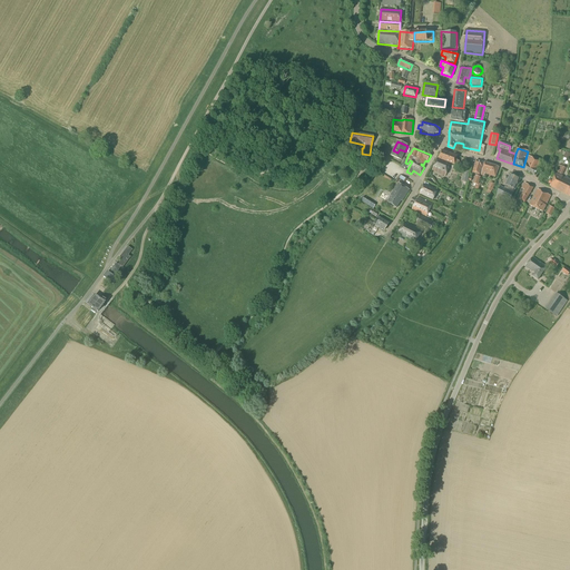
[(401,160),(405,151),(400,149),(397,153),(393,150),(391,156),(401,160)]
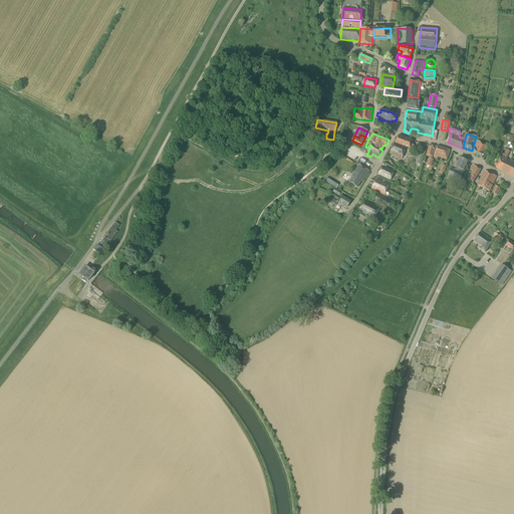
[(413,150),(414,146),(412,145),(413,141),(399,136),(395,144),(407,148),(411,150),(411,149),(413,150)]
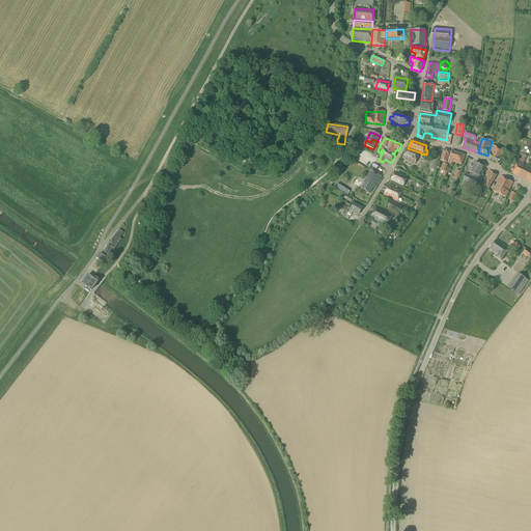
[(499,164),(501,159),(505,151),(492,145),(490,149),(492,149),(487,158),(499,164)]
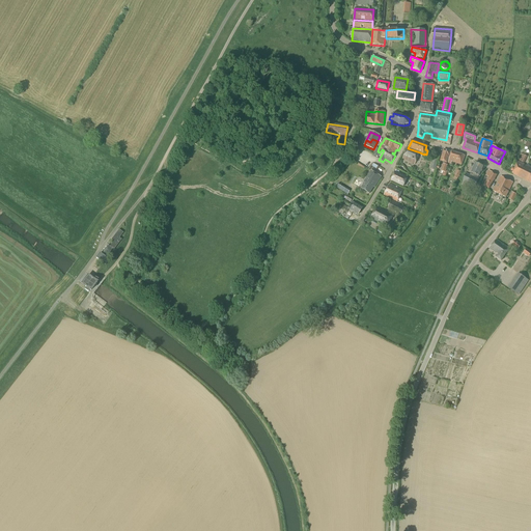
[(415,164),(420,154),(408,148),(403,156),(402,159),(415,164)]
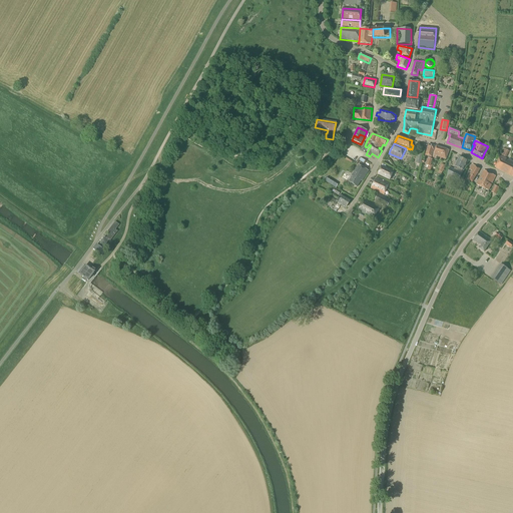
[(431,165),(432,159),(431,159),(435,146),(429,144),(428,145),(425,155),(429,156),(426,165),(429,166),(428,169),(431,170),(432,165),(431,165)]
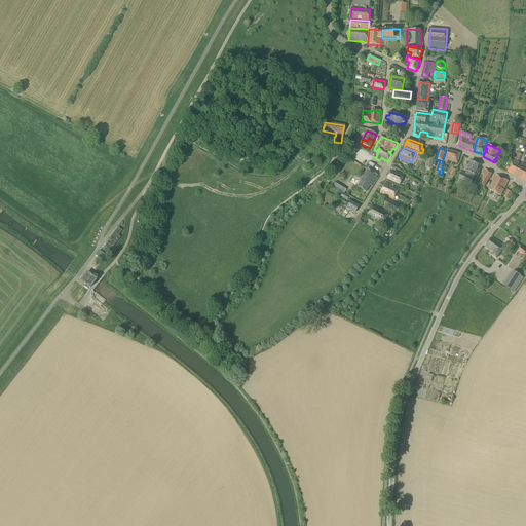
[(457,163),(460,154),(447,150),(444,159),(444,161),(447,162),(447,160),(457,163)]
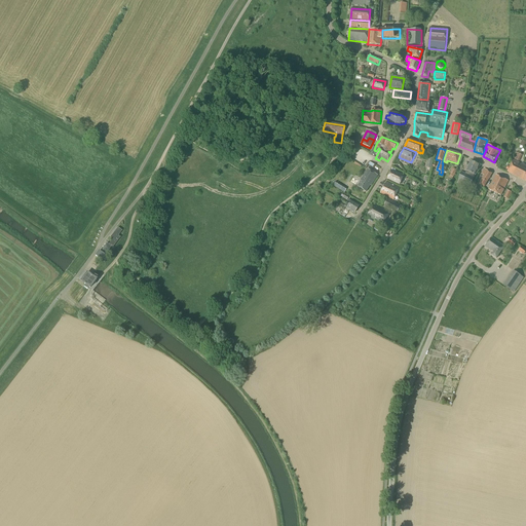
[(525,181),(525,180),(525,165),(514,160),(508,173),(525,181)]
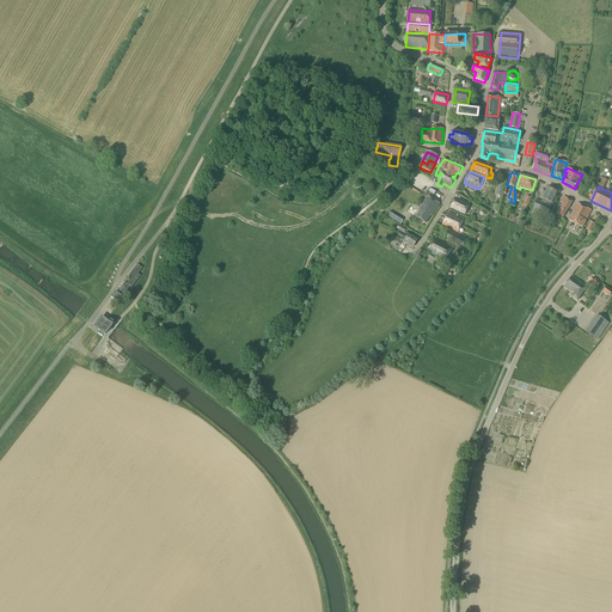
[(554,204),(558,193),(548,188),(543,199),(540,202),(537,200),(533,208),(548,215),(554,204)]
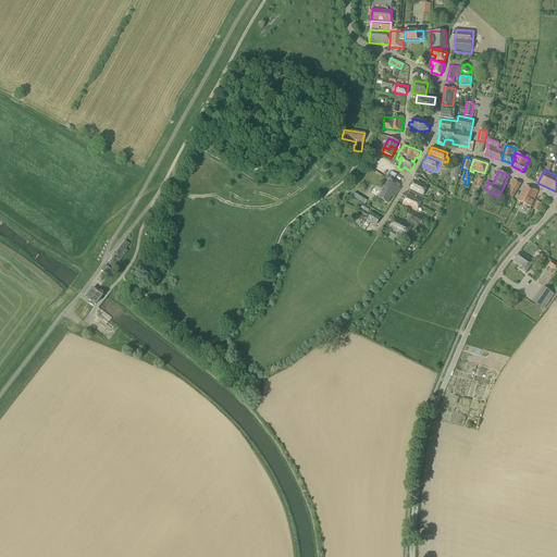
[(393,197),(400,186),(390,178),(382,192),(379,198),(387,203),(392,196),(393,197)]
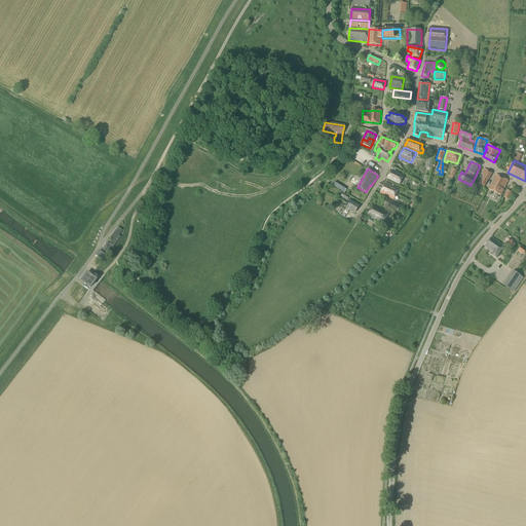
[(487,171),(484,168),(481,174),(484,176),(479,184),(484,187),(492,174),(487,171)]
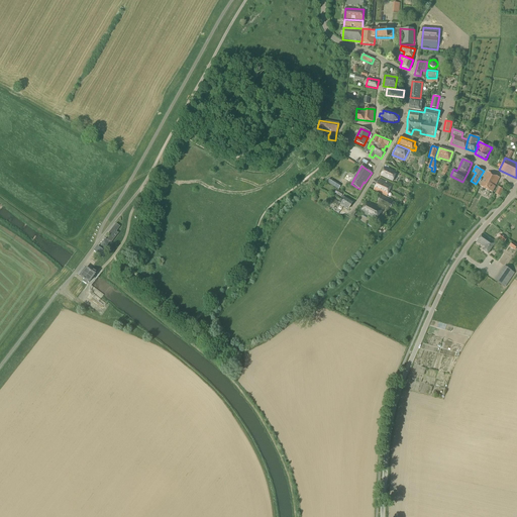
[(393,182),(397,173),(385,168),(381,176),(393,182)]
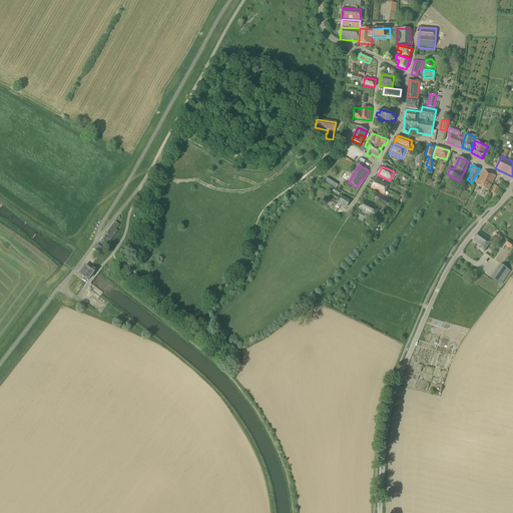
[(488,190),(491,184),(496,176),(484,170),(477,185),(488,190)]
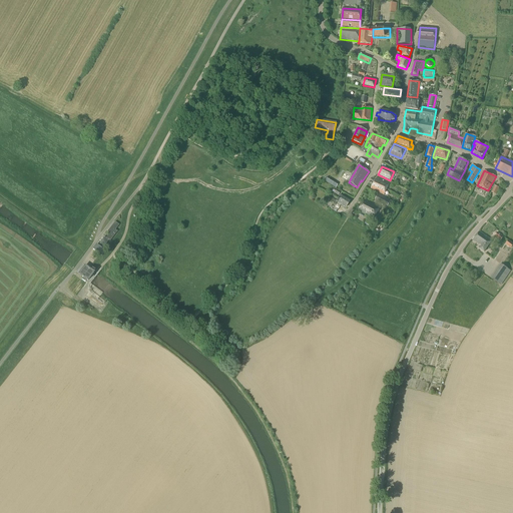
[(327,177),(325,181),(336,188),(338,184),(327,177)]
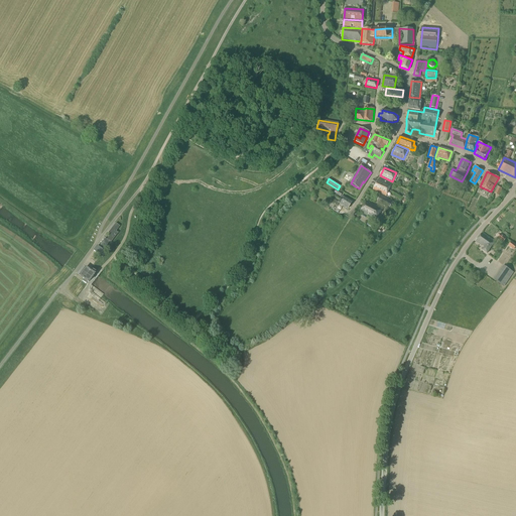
[(386,188),(389,190),(392,184),(379,178),(376,184),(384,188),(386,189),(386,188)]
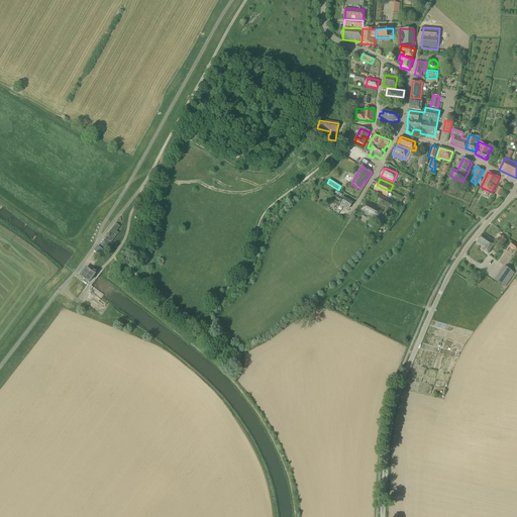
[(387,197),(390,191),(387,189),(387,190),(385,189),(377,185),(374,190),(387,197)]
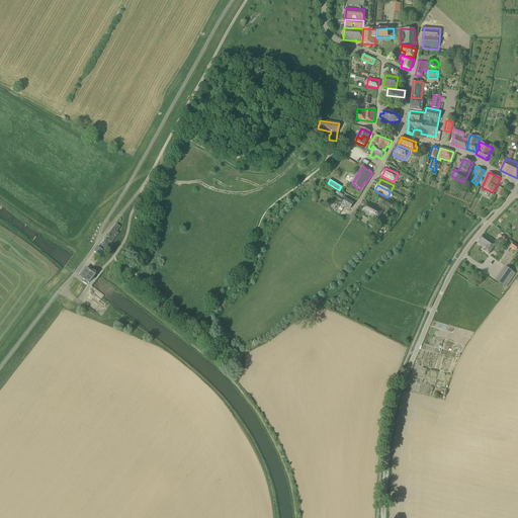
[(392,208),(395,202),(381,195),(378,201),(392,208)]
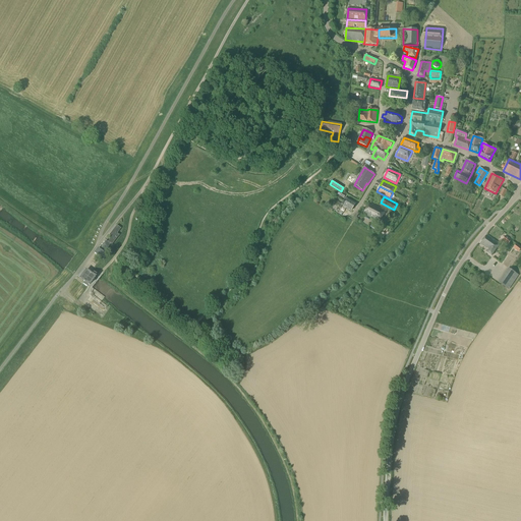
[(340,208),(342,205),(333,198),(331,201),(340,208)]
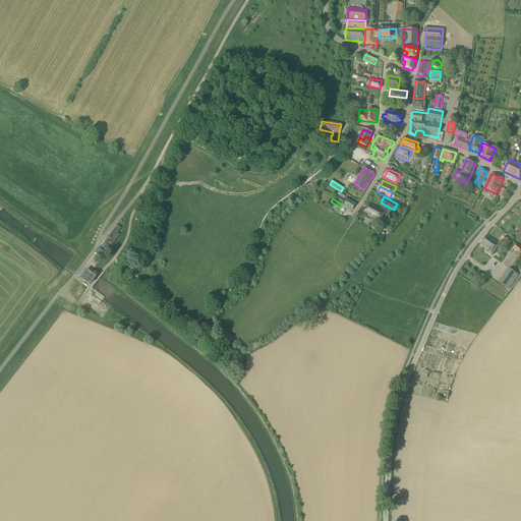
[(353,208),(355,204),(347,199),(345,203),(353,208)]
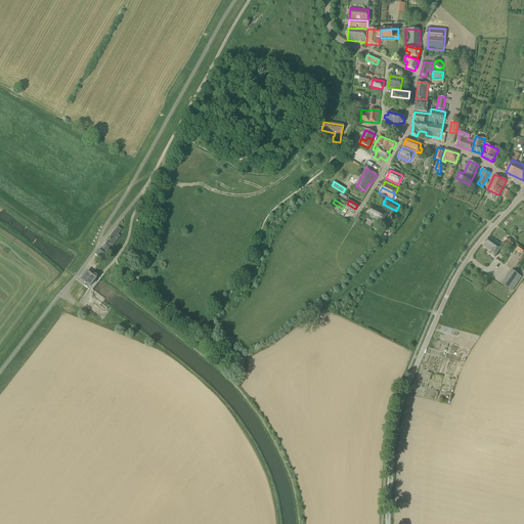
[(352,213),(355,209),(347,204),(345,208),(352,213)]
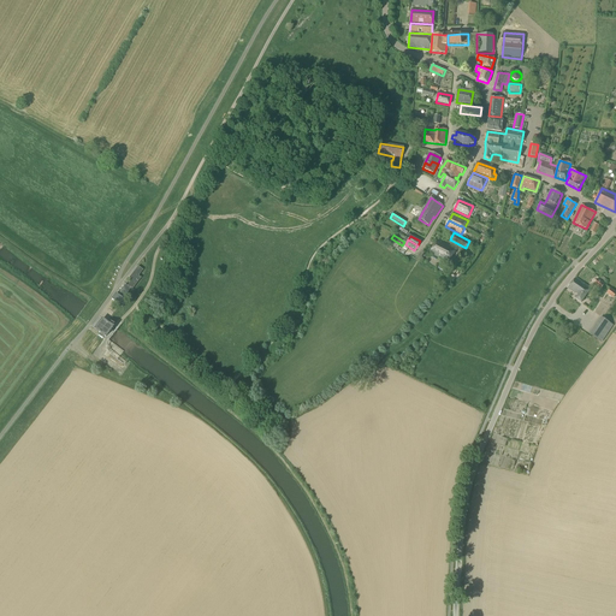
[(448,264),(456,249),(438,240),(430,253),(448,264)]
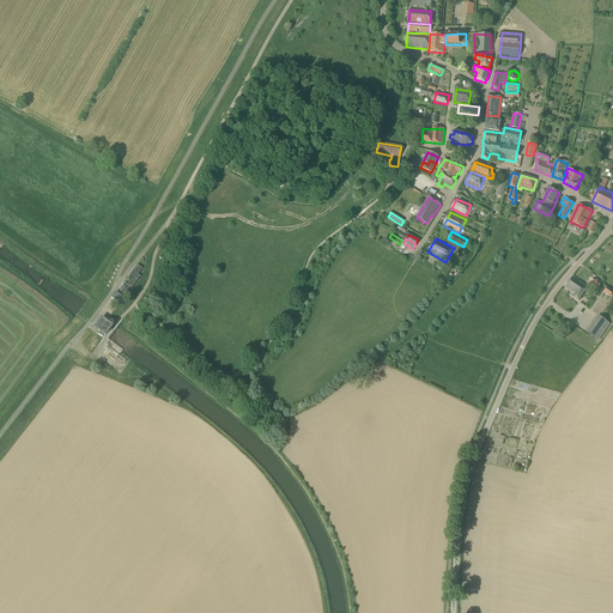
[(138,272),(143,266),(138,262),(127,273),(131,277),(126,281),(131,285),(140,274),(138,272)]
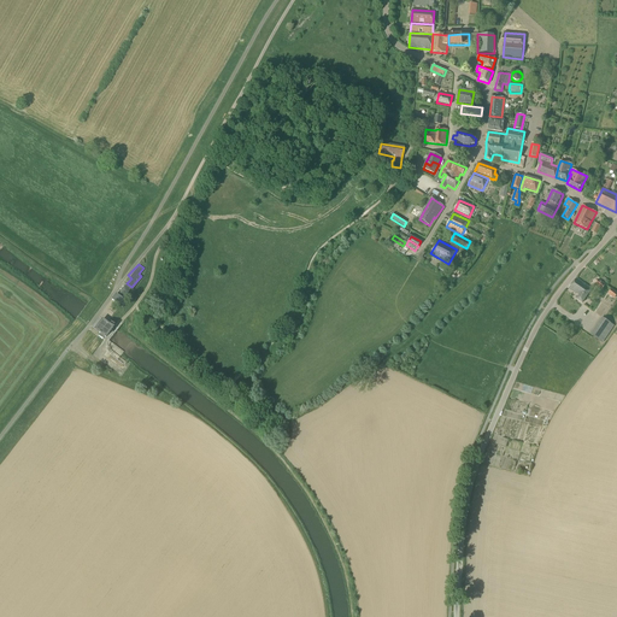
[(582,303),(592,289),(577,278),(569,288),(579,295),(576,299),(582,303)]
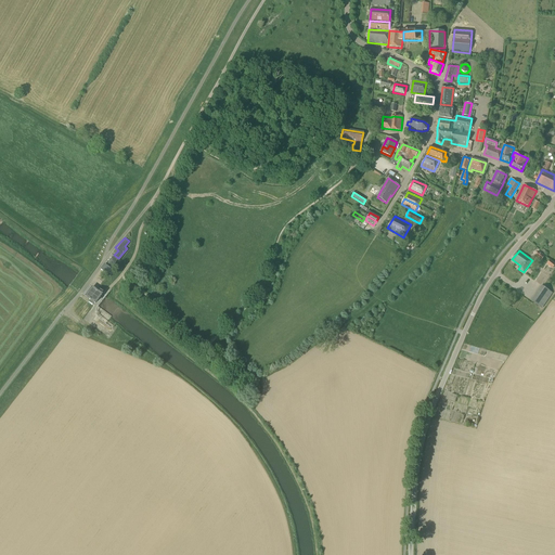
[(541,259),(544,255),(539,250),(536,255),(541,259)]
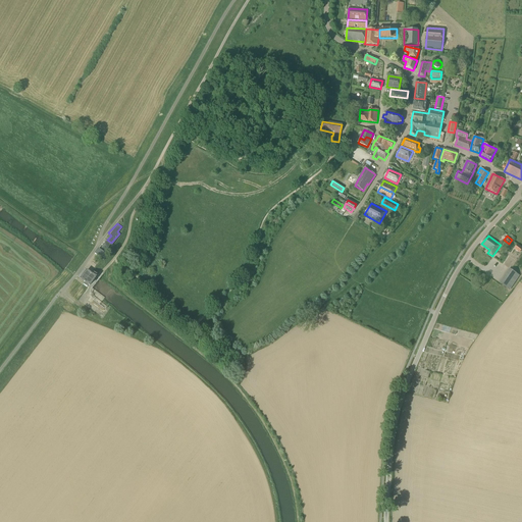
[(104,254),(110,245),(106,242),(100,250),(98,249),(95,254),(101,259),(105,254),(104,254)]
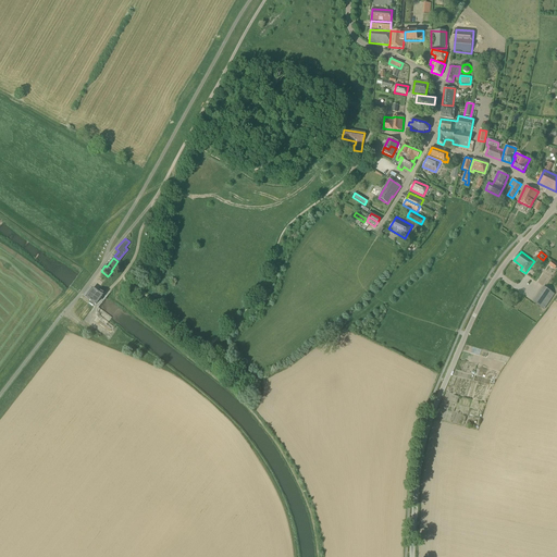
[(544,310),(555,294),(543,286),(532,302),(544,310)]
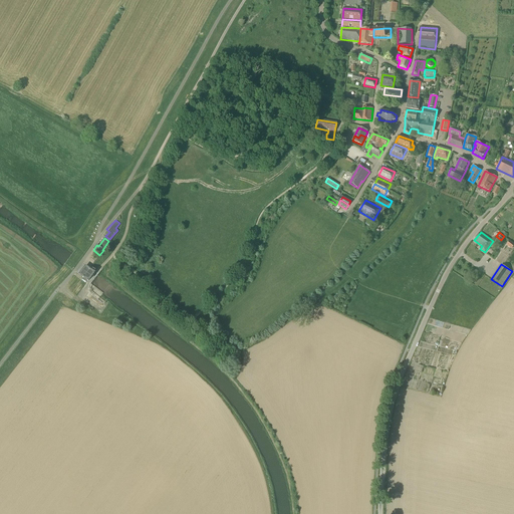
[(90,270),(85,266),(78,275),(83,278),(81,280),(85,283),(86,281),(87,282),(94,273),(93,272),(94,271),(91,268),(90,270)]
